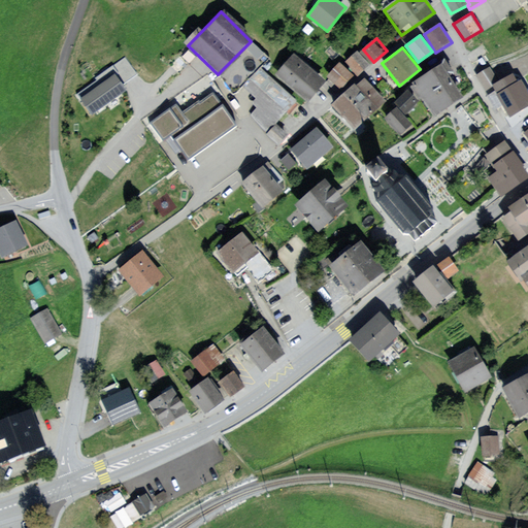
[(297,51),(276,73),(307,103),(329,80),(297,51)]
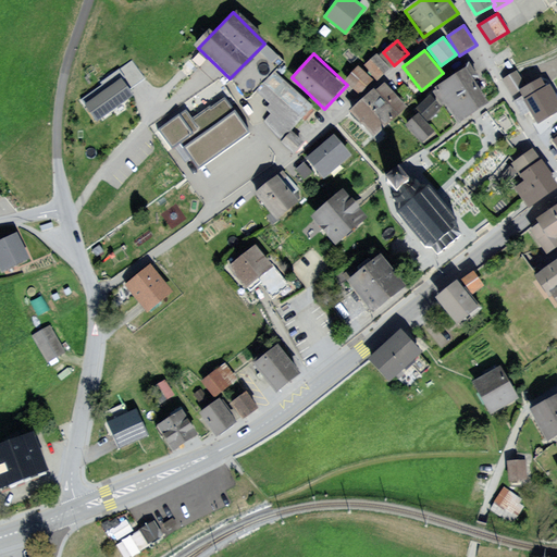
[(379,53),(364,65),(376,79),(391,69),(379,53)]
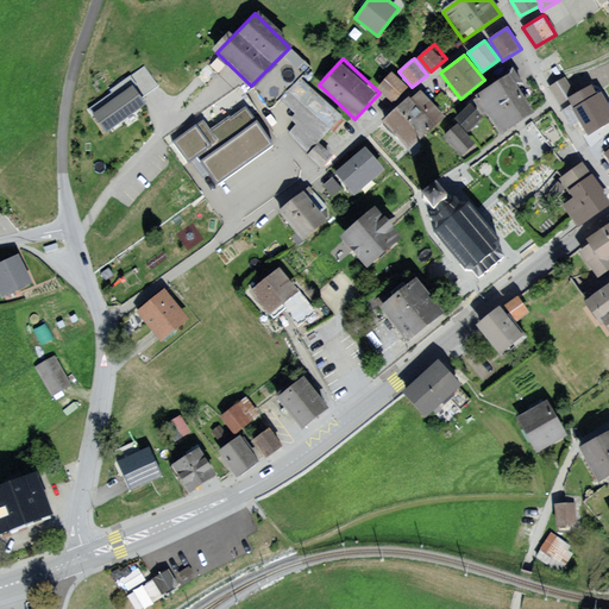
[(159,86),(145,66),(110,90),(112,93),(89,110),(106,132),(145,104),(142,99),(159,86)]
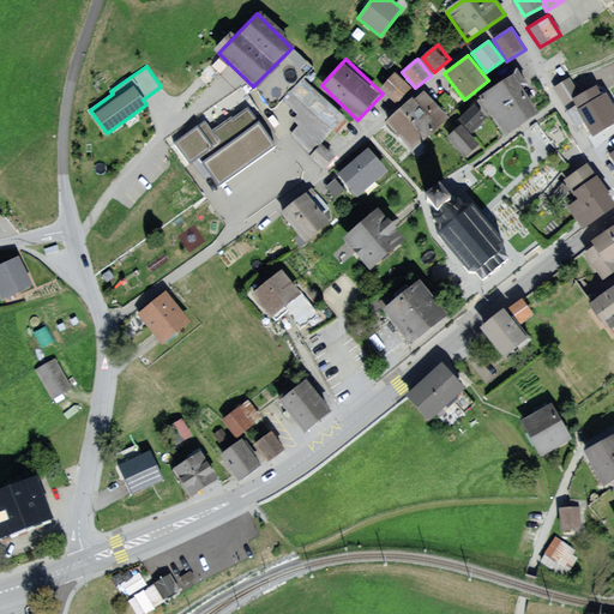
[(397,73),(380,86),(393,102),(410,89),(397,73)]
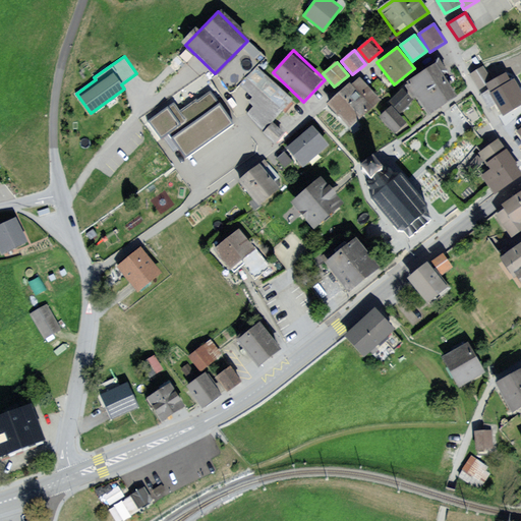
[(436,64),(409,82),(428,112),(456,94),(436,64)]
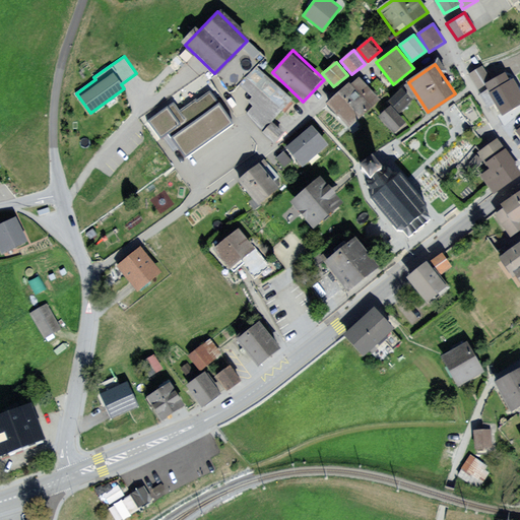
[(481,67),(470,75),(478,87),(490,80),(481,67)]
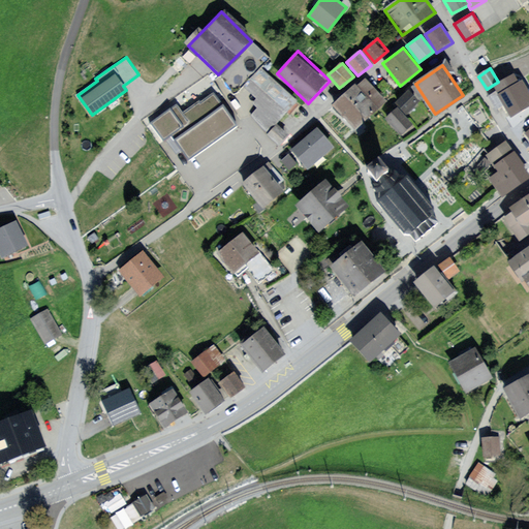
[(297,101),(260,69),(245,87),(263,103),(252,116),(270,131),(297,101)]
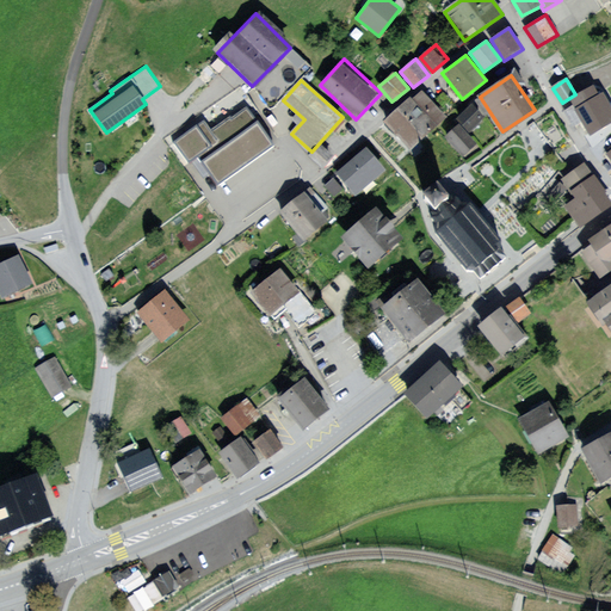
[(425,88),(387,119),(409,147),(448,117),(425,88)]
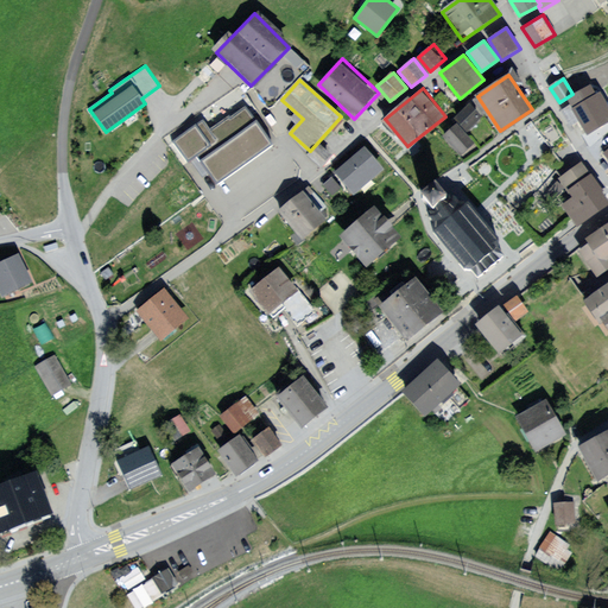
[(607,108),(599,93),(569,109),(584,137),(607,124),(607,108)]
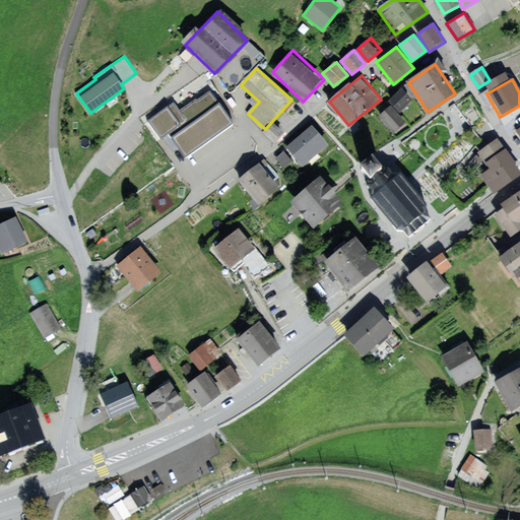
[(170,103),(145,120),(159,140),(168,134),(170,137),(185,159),(236,125),(209,87),(175,111),(170,103)]
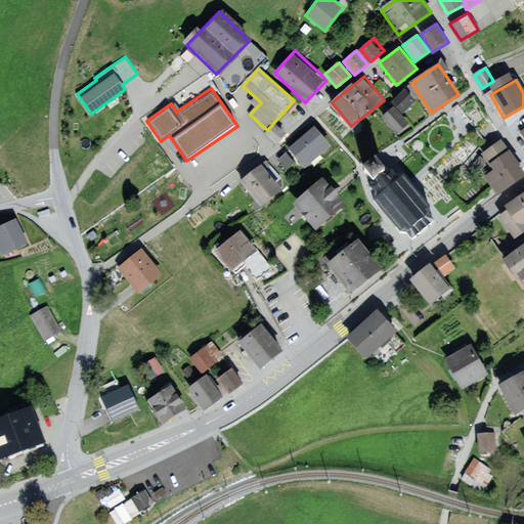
[(392,100),(398,105),(403,114),(418,101),(405,89),(392,100)]
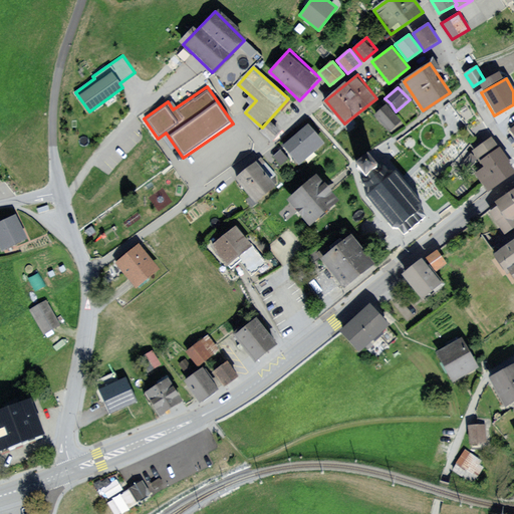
[(402,122),(386,105),(374,115),(391,133),(402,122)]
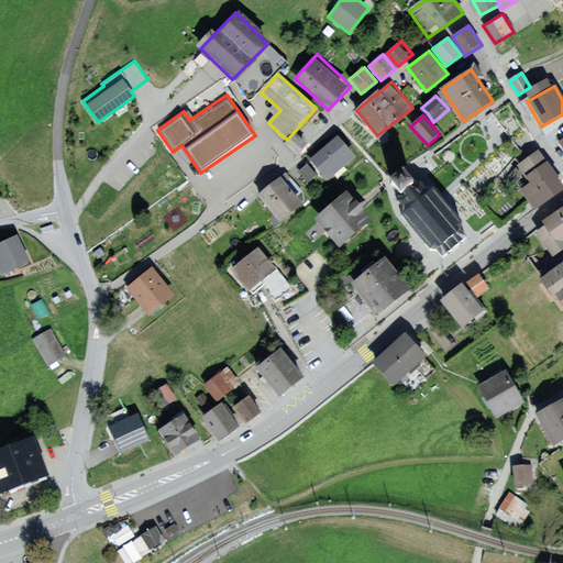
[(297,136),(288,144),(297,153),(305,145),(297,136)]
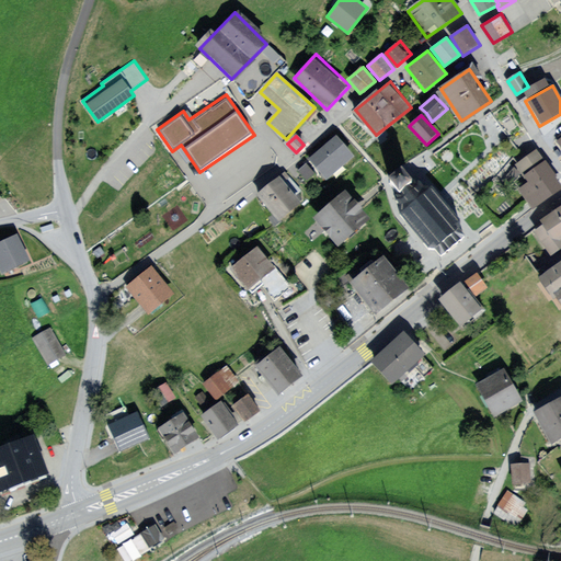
[(338,139),(311,160),(325,178),(352,157),(338,139)]
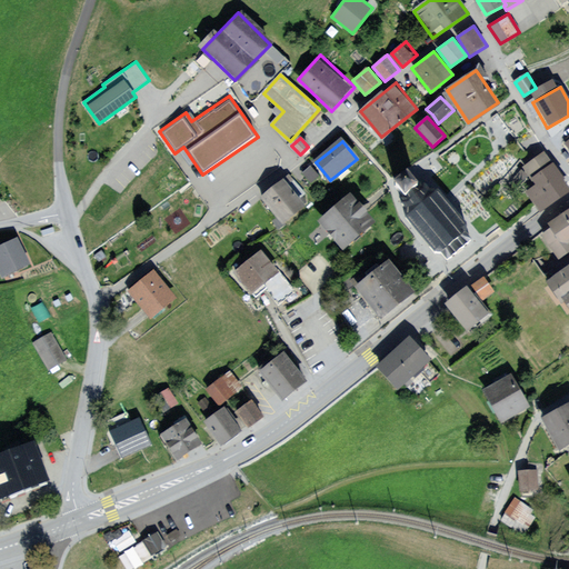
[(519,183),(539,209),(568,186),(542,152),(521,169),(528,177),(519,183)]
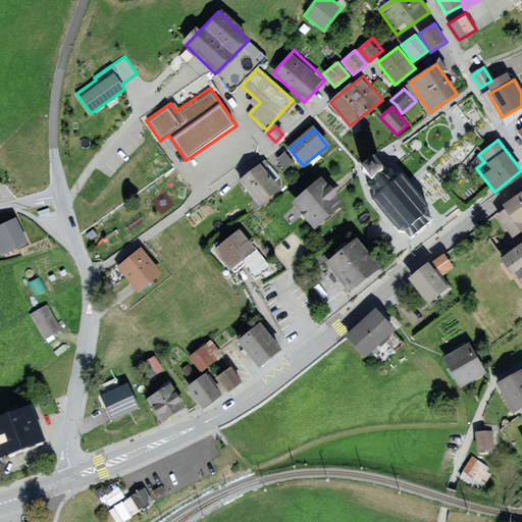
[(388,162),(363,185),(404,231),(408,227),(414,233),(420,228),(430,219),(423,210),(427,207),(388,162)]
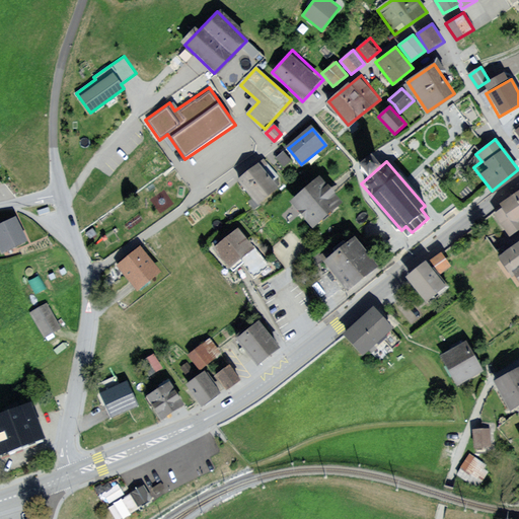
[(246,175),(239,180),(256,205),(281,187),(266,166),(248,178),(246,175)]
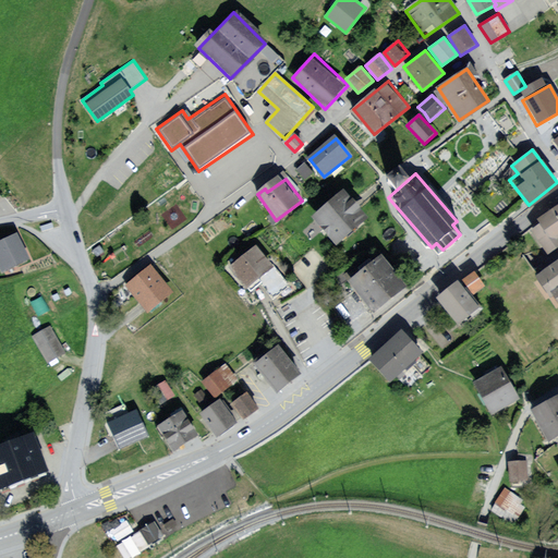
[(340,198),(317,219),(336,241),(360,219),(340,198)]
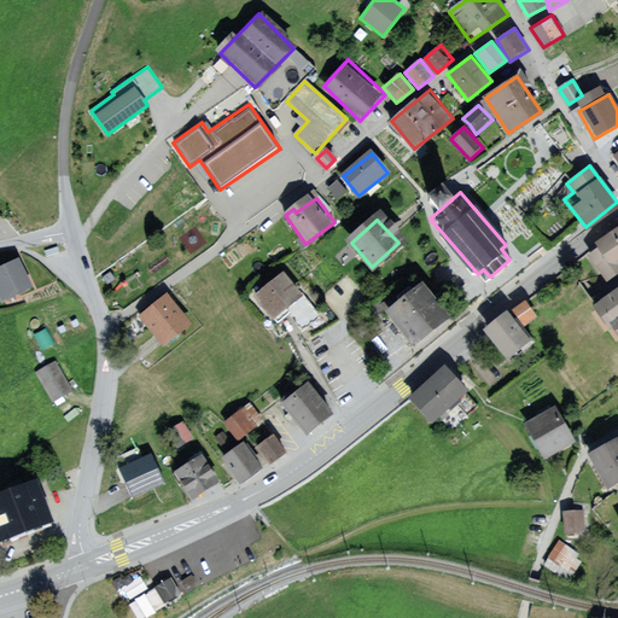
[(617,226),(598,240),(614,266),(617,262),(617,226)]
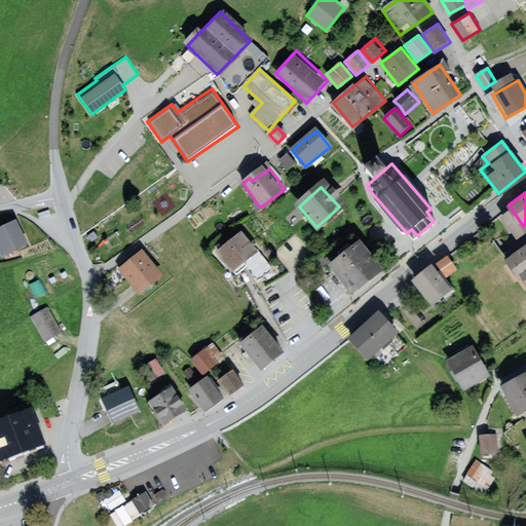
[(525,236),(525,232),(510,209),(496,218),(514,245),(525,236)]
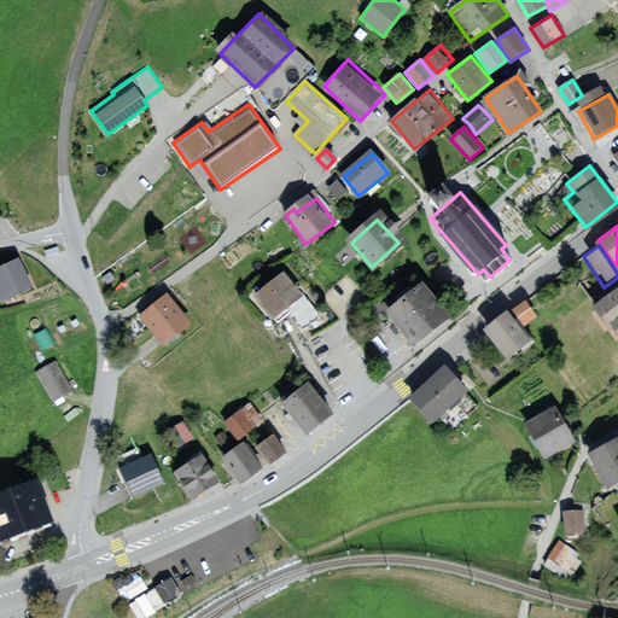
[(19,256),(0,266),(0,296),(4,303),(34,287),(19,256)]
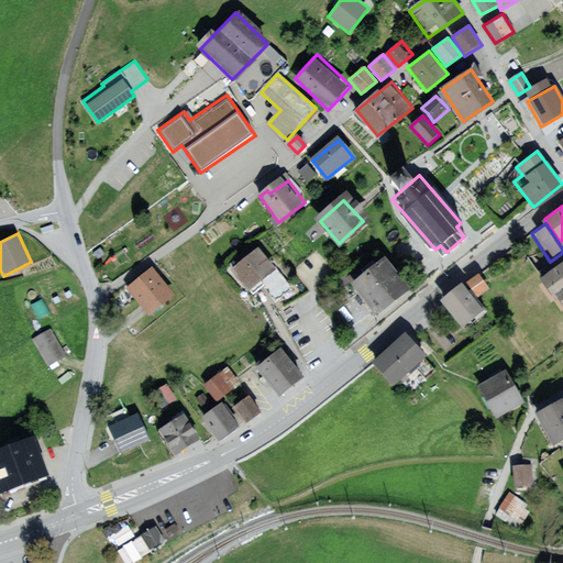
[(260,247),(230,269),(249,295),(278,272),(260,247)]
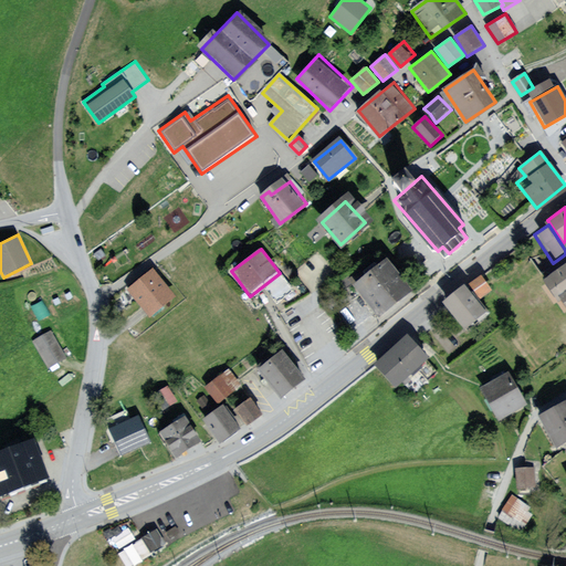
[(387,253),(350,281),(377,317),(412,289),(387,253)]
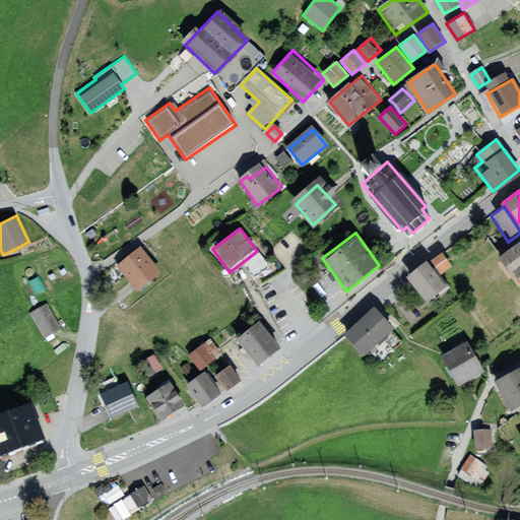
[(519,245),(503,257),(515,274),(517,272),(519,276),(519,245)]
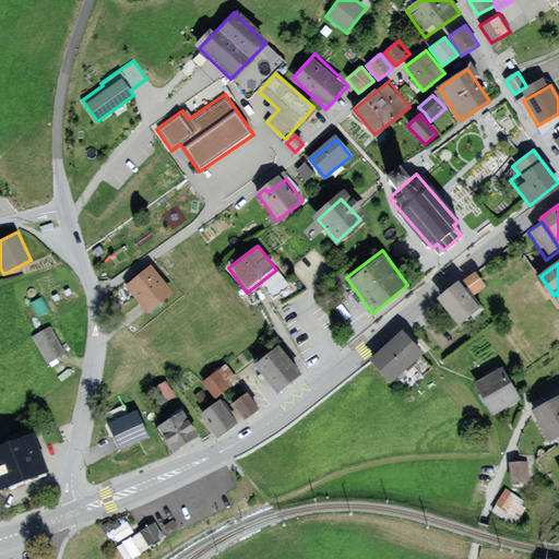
[(475,271),(463,278),(474,294),(486,286),(475,271)]
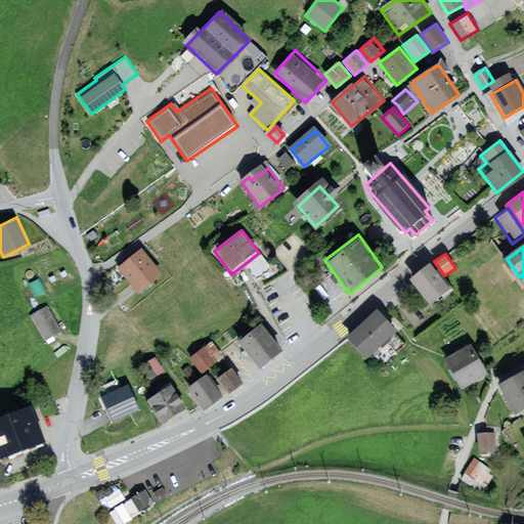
[(142,255),(122,270),(139,292),(160,275),(142,255)]
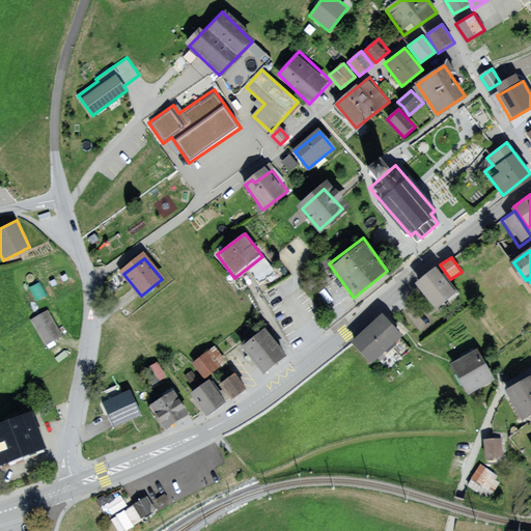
[(415,282),(437,308),(457,290),(436,264),(415,282)]
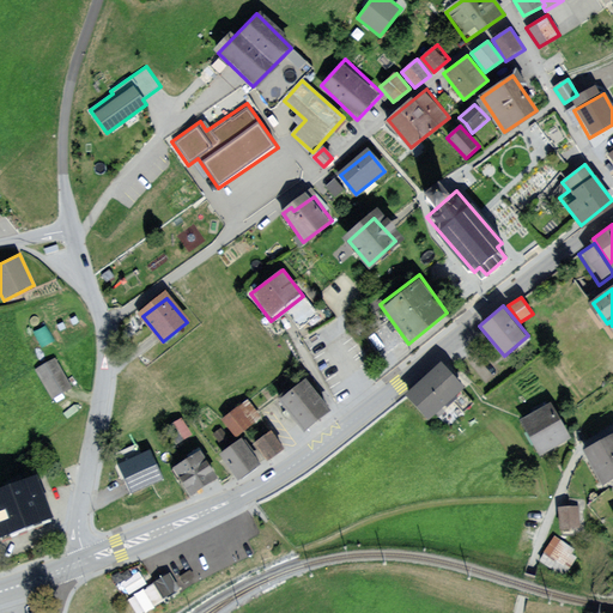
[(53,358),(35,369),(53,399),(71,388),(53,358)]
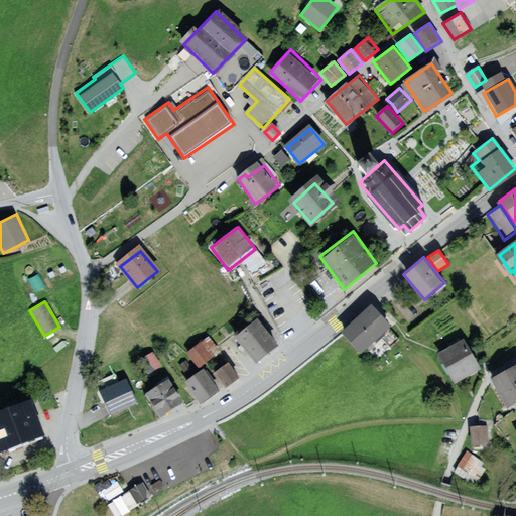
[(372,303),(340,332),(359,354),(391,327),(372,303)]
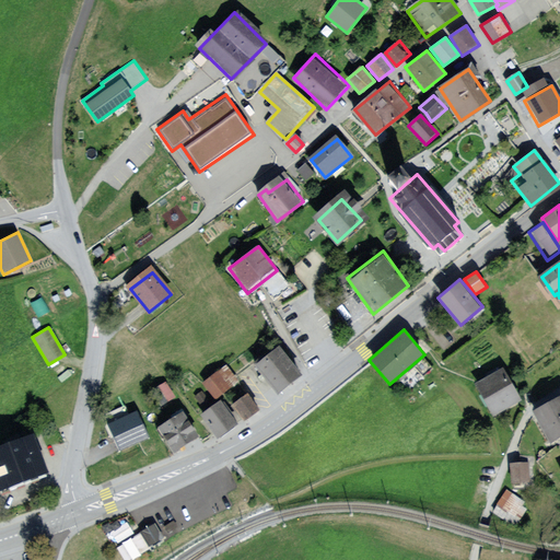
[(280,345),(255,363),(278,392),(304,373),(280,345)]
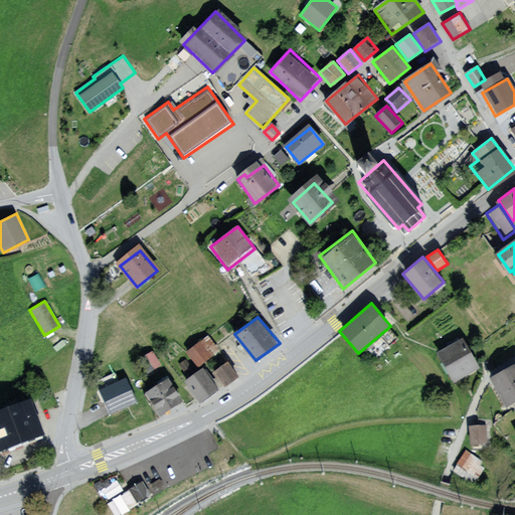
[(480,367),(462,337),(437,352),(454,382),(480,367)]
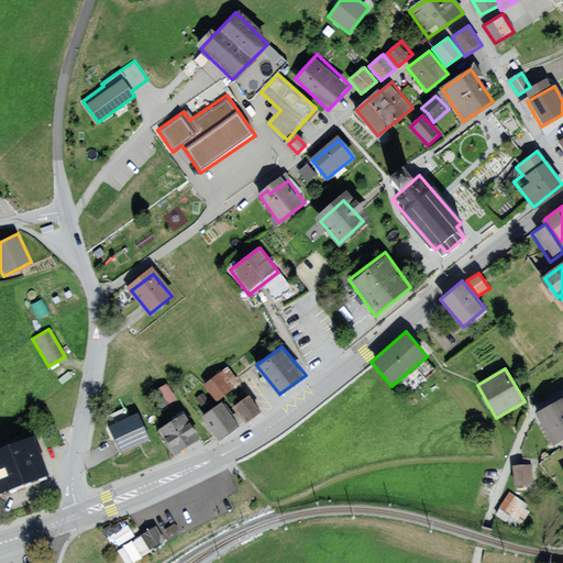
[(219,375),(206,384),(217,399),(229,392),(219,375)]
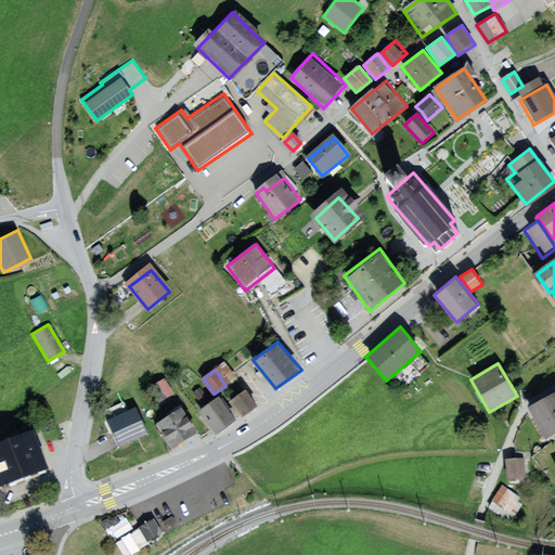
[(184,392),(175,376),(157,387),(167,403),(184,392)]
